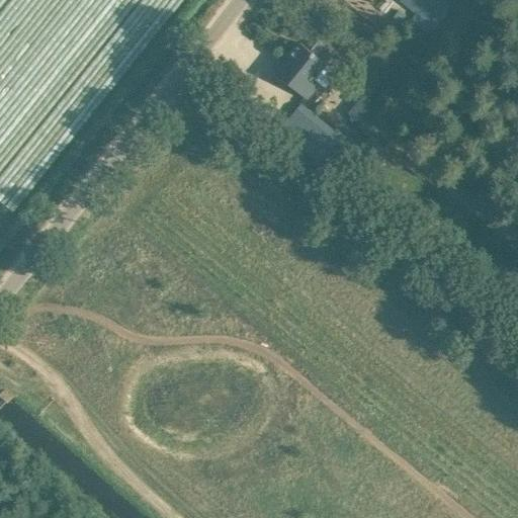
[(400,0),(433,25),(448,4),(442,0),(400,0)]
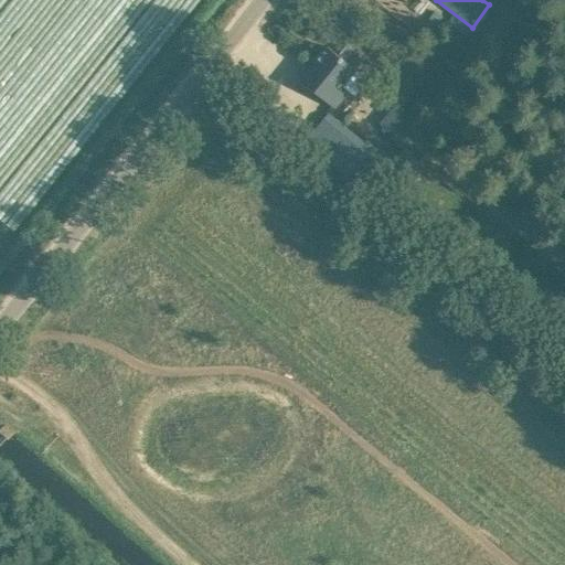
[(301,78),(301,80),(309,86),(336,108),(349,92),(342,86),(356,70),(362,62),(344,48),(338,55),(328,46),(309,70),(301,78)]
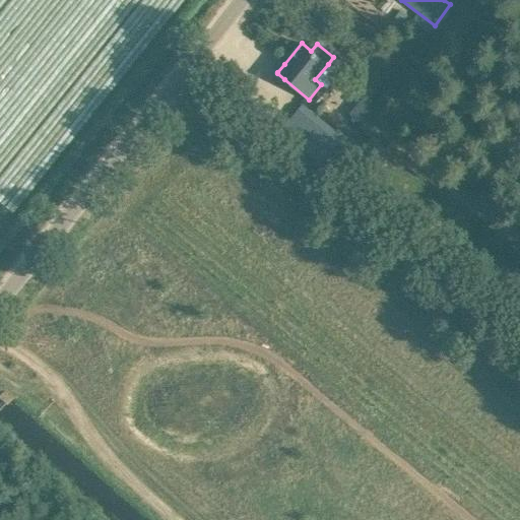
[(364,91),(347,110),(362,122),(377,103),(364,91)]
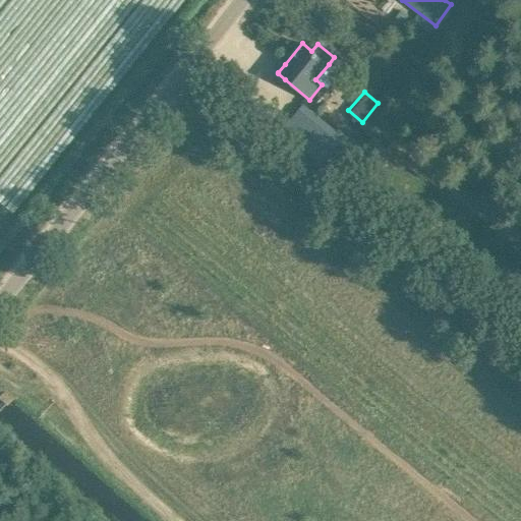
[(344,137),(302,103),(283,127),(326,164),(331,158),(349,173),(361,157),(341,140),(344,137)]
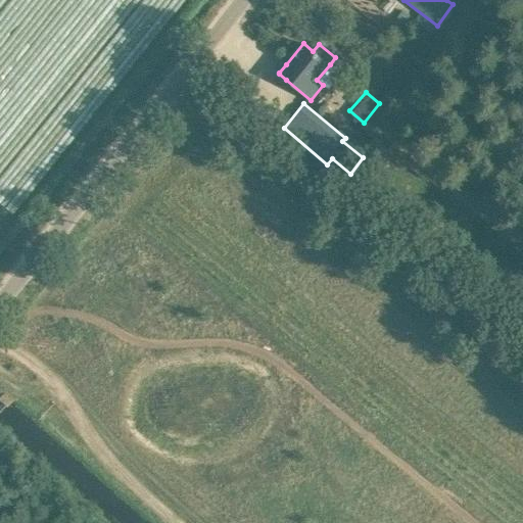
[(391,147),(375,133),(363,147),(380,161),(391,147)]
